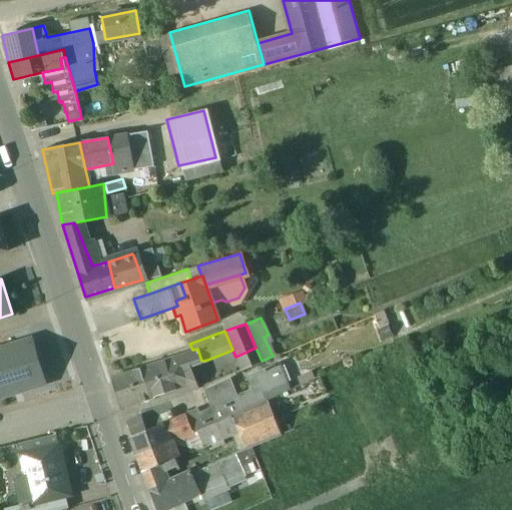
[(31,338),(0,347),(0,396),(44,384),(31,338)]
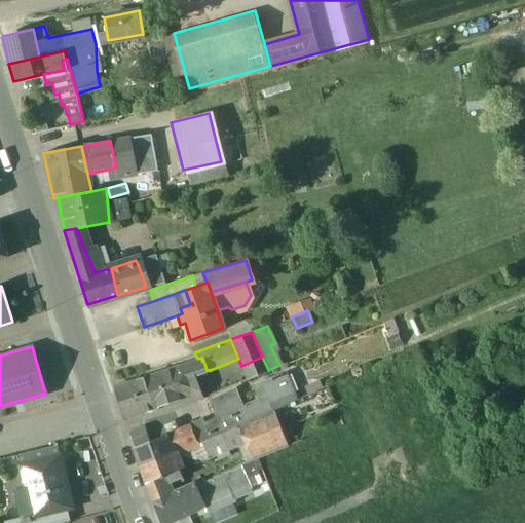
[(262,357),(241,366),(247,378),(268,370),(262,357)]
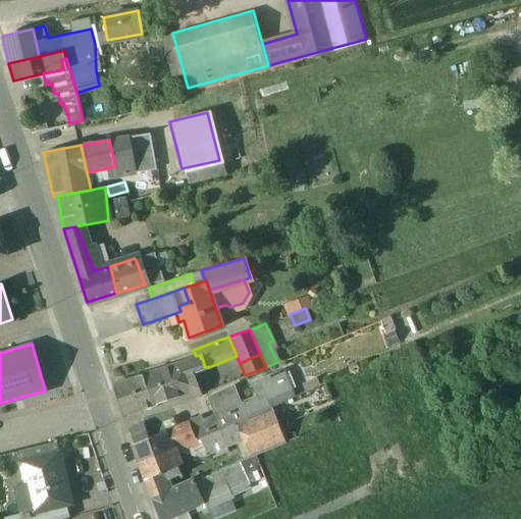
[(196,356),(143,374),(152,404),(186,393),(199,396),(201,395),(193,372),(205,367),(201,355),(196,356)]
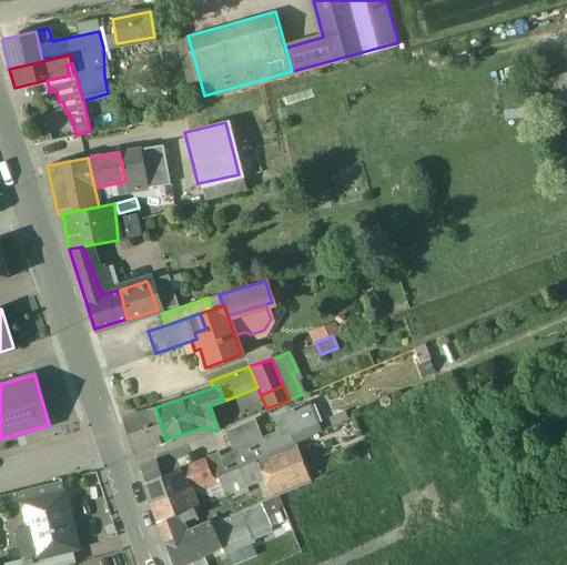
[(306,402),(273,414),(281,433),(263,441),(255,421),(225,433),(233,450),(220,456),(226,473),(236,468),(267,454),(294,442),(319,431),(306,402)]
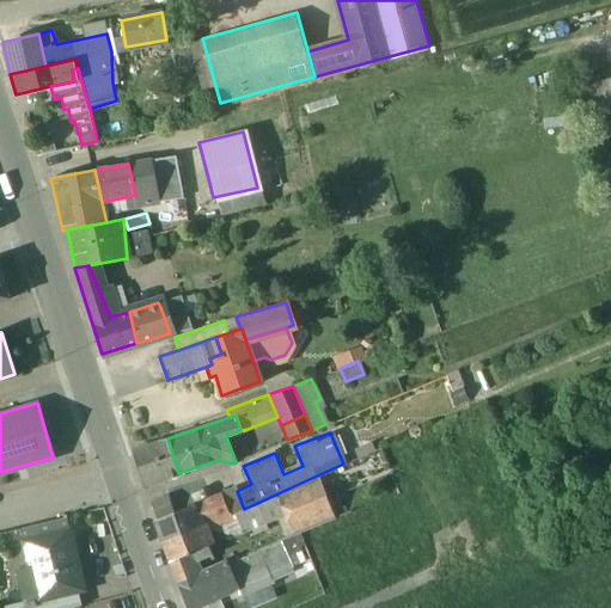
[(167,438),(130,449),(142,485),(178,473),(167,438)]
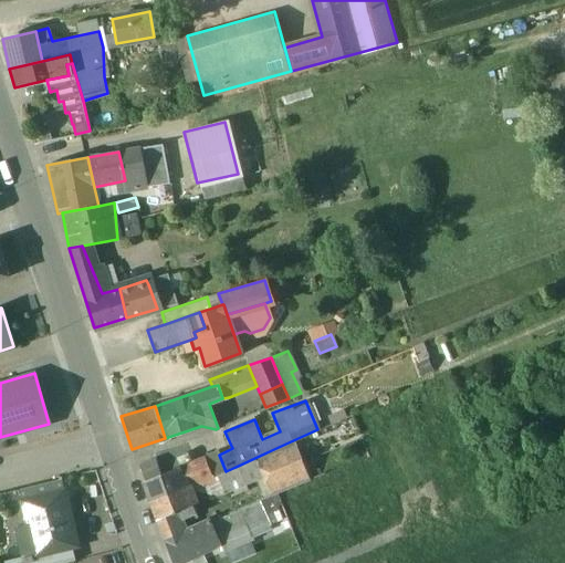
[(293,440),(267,452),(236,467),(243,485),(262,477),(301,461),(293,440)]
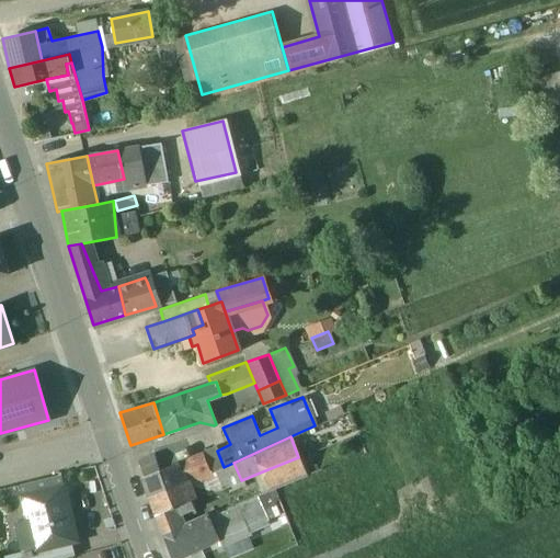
[(216,446),(202,451),(212,473),(215,470),(224,467),(217,451),(216,446)]
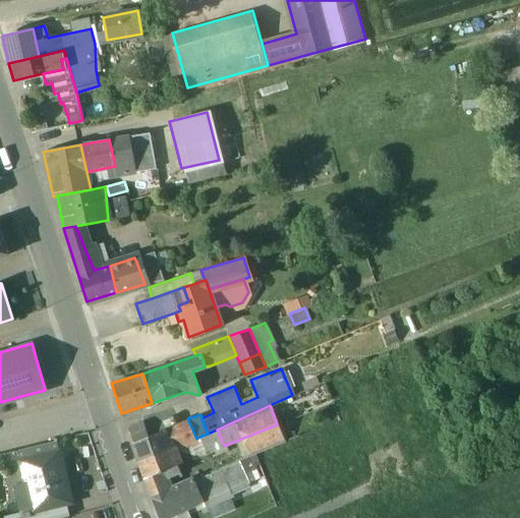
[(187,420),(164,429),(171,449),(174,445),(194,437),(187,420)]
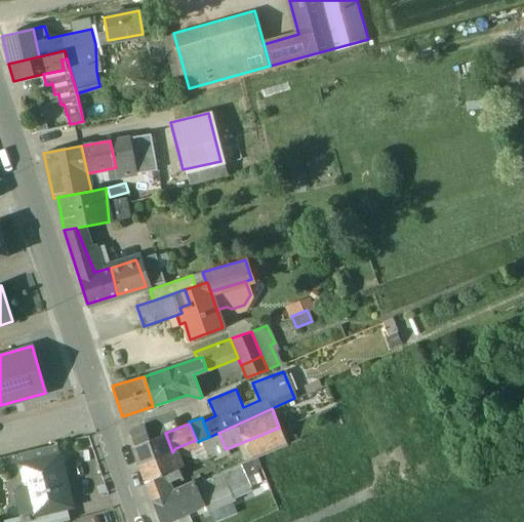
[(144,425),(129,430),(133,443),(148,437),(144,425)]
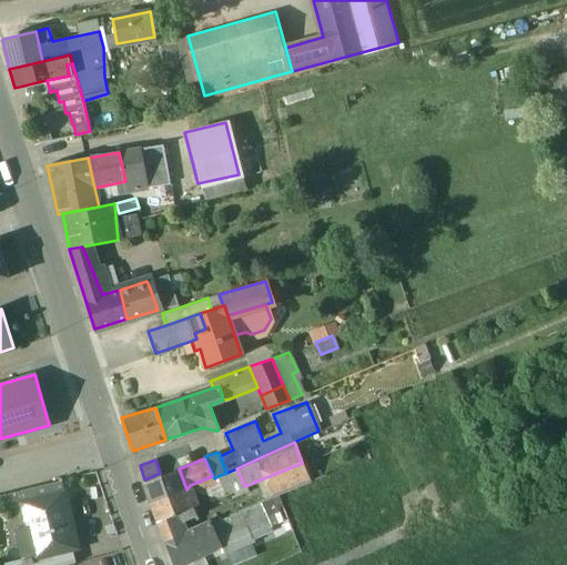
[(302,463),(263,478),(270,495),(309,480),(302,463)]
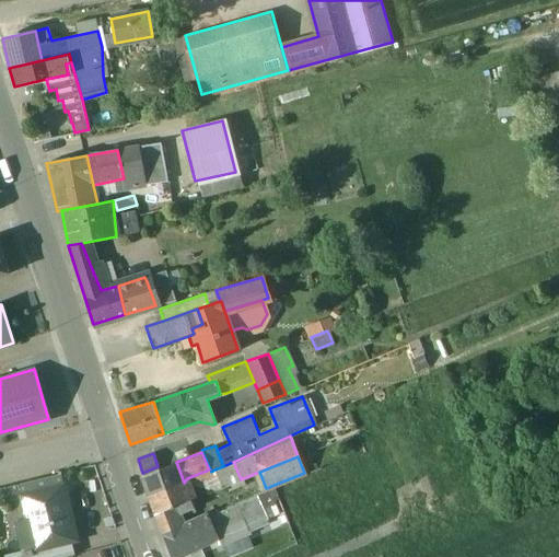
[(176,462),(141,476),(148,497),(184,484),(184,483),(176,462)]
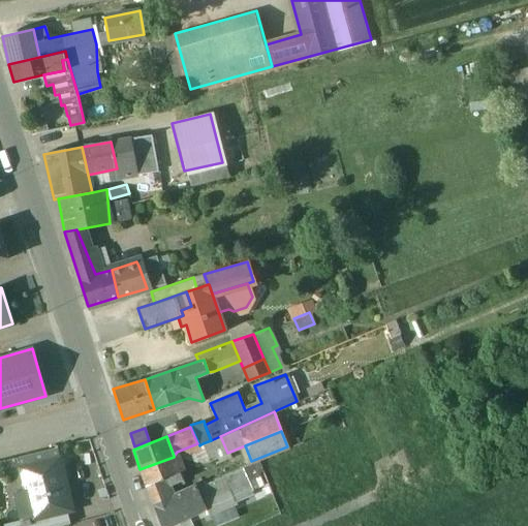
[(211,440),(203,443),(210,460),(227,453),(220,436),(211,440)]
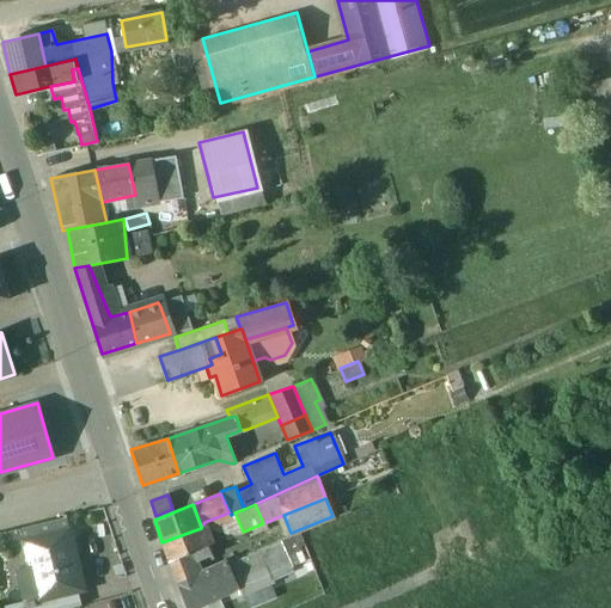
[(24,540),(68,529),(65,516),(22,527),(24,540)]
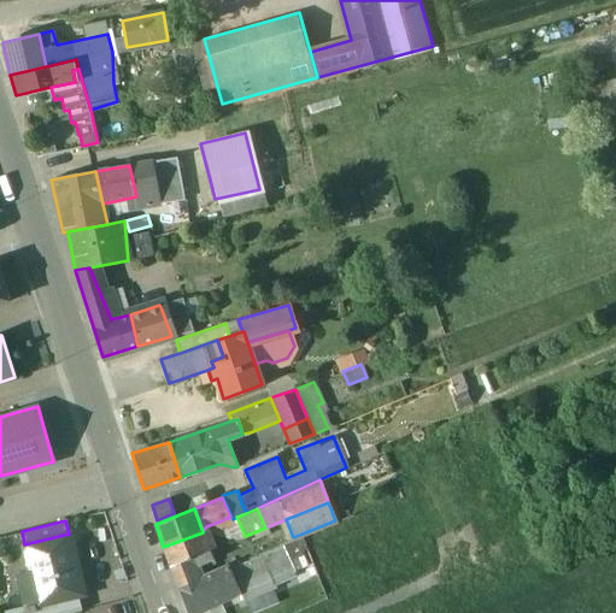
[(203,532),(163,547),(172,572),(197,561),(200,560),(201,563),(212,558),(203,532)]
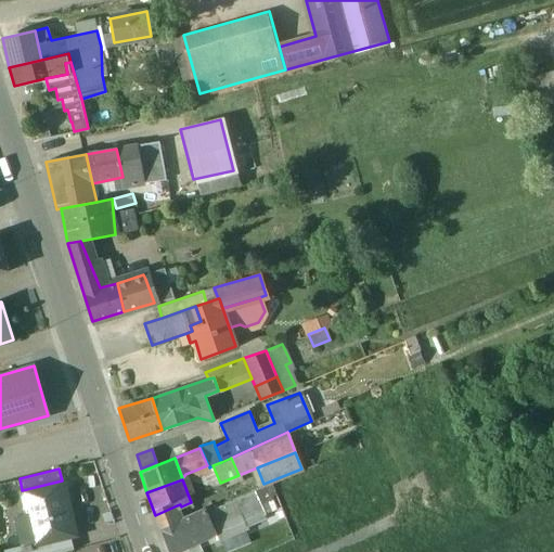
[(22,490),(20,490),(25,513),(26,514),(31,512),(39,541),(33,542),(33,544),(69,535),(75,534),(62,480),(22,490)]
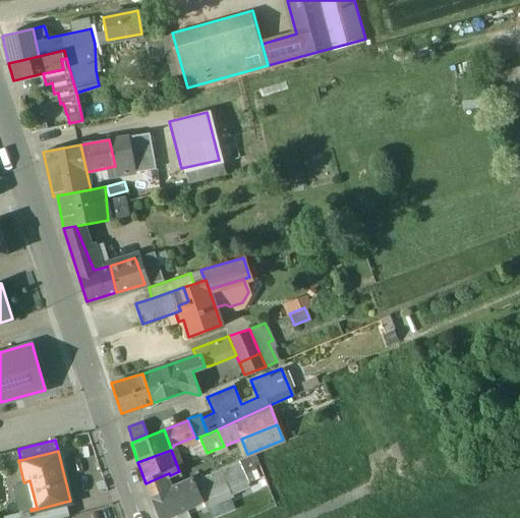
[(235,460),(219,467),(224,479),(231,476),(240,472),(235,460)]
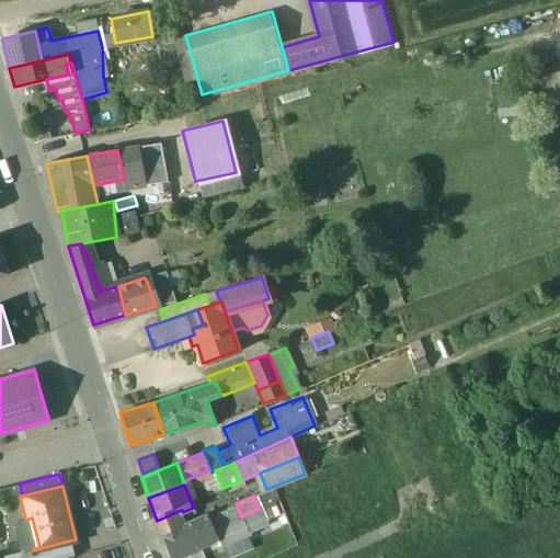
[(241,516),(236,503),(224,508),(229,521),(241,516)]
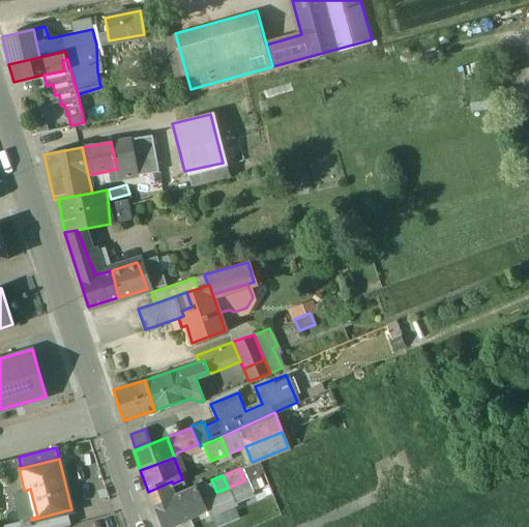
[(211,479),(196,487),(205,508),(221,501),(216,492),(211,479)]
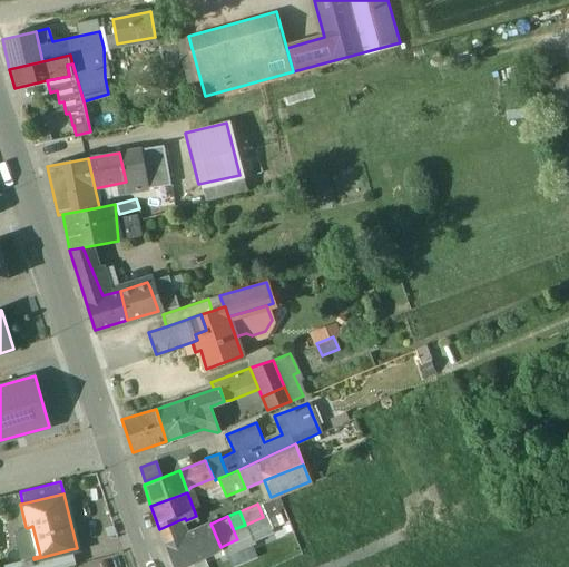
[(182,519),(159,529),(164,541),(187,533),(182,519)]
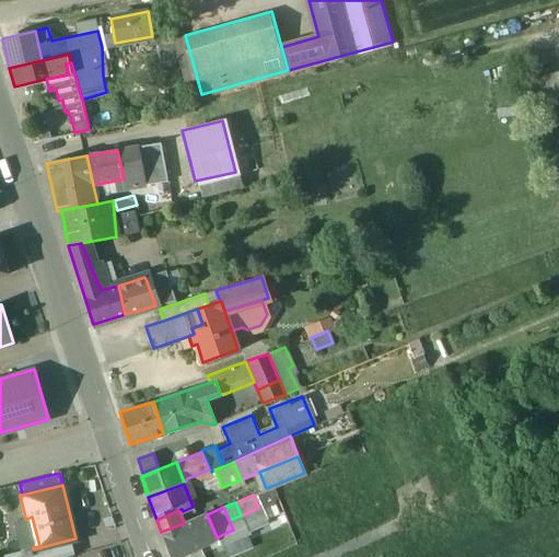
[(241,515),(229,520),(233,530),(235,535),(254,526),(248,512),(241,515)]
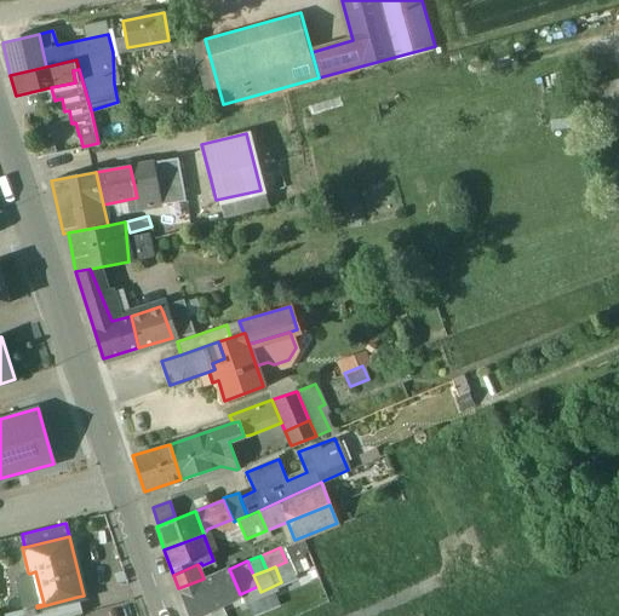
[(204,579),(178,588),(188,615),(193,615),(240,594),(229,569),(229,568),(204,579)]
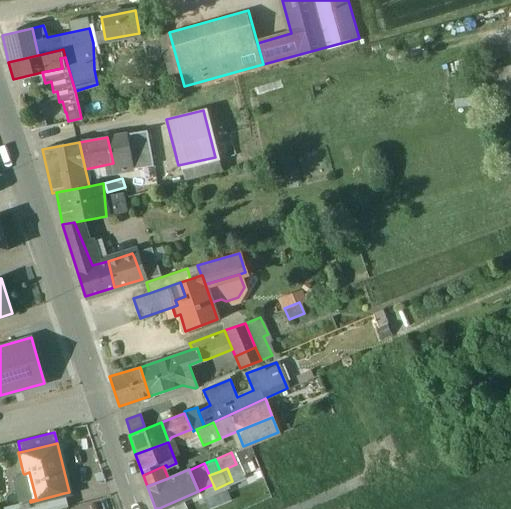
[(29,472),(24,474),(23,473),(14,475),(21,502),(30,500),(36,499),(29,472)]
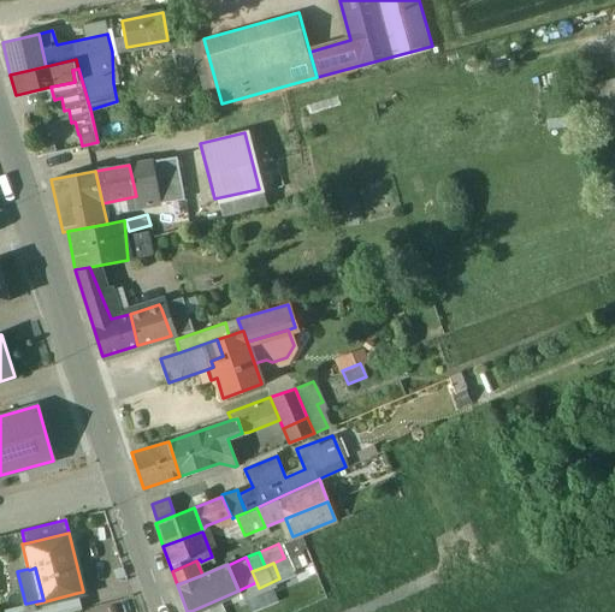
[(25,604),(22,607),(6,611),(66,611),(81,608),(77,593),(36,604),(36,601),(25,604)]
